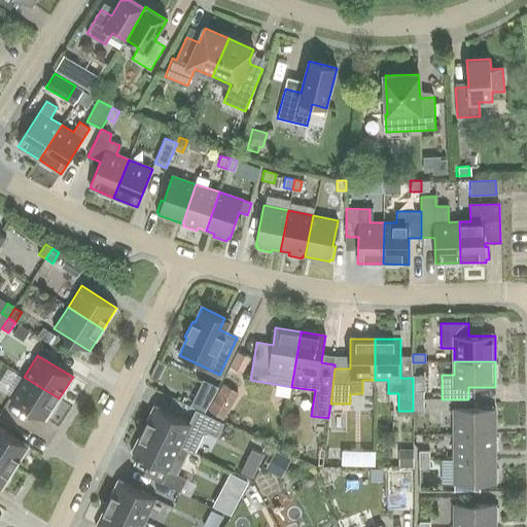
[(10,398),(45,420),(59,398),(24,377),(10,398)]
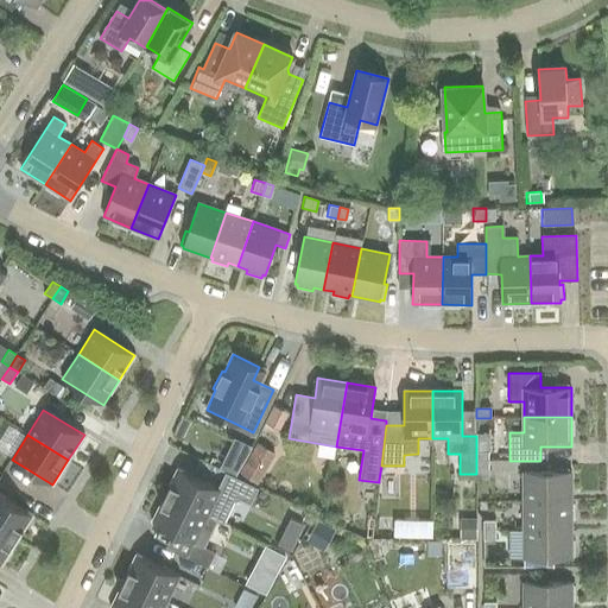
[(219,467),(234,475),(236,476),(252,447),(248,445),(233,437),(219,467)]
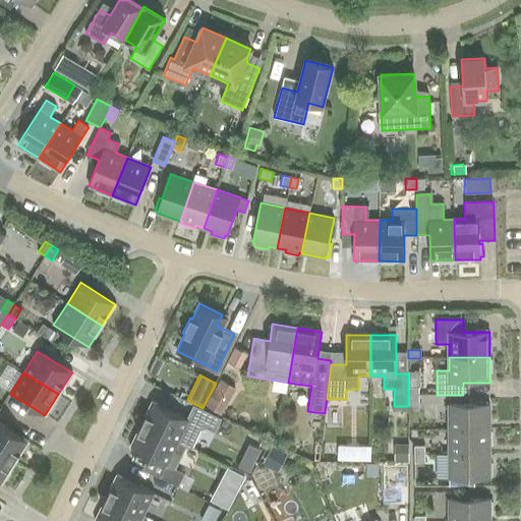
[(205,406),(221,415),(236,390),(220,380),(205,406)]
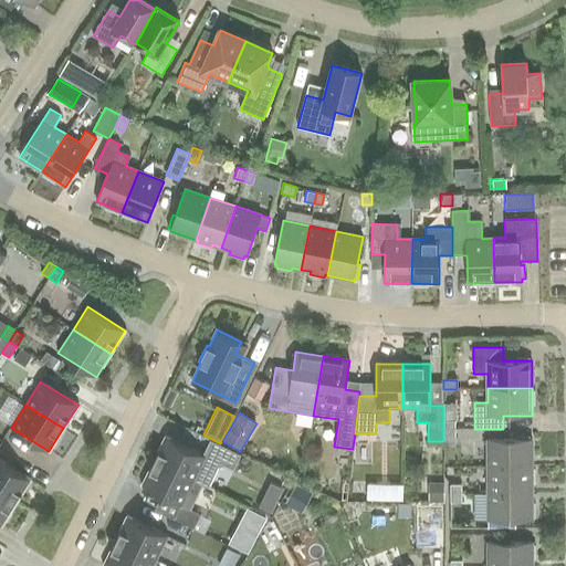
[(454,429),(443,429),(443,447),(456,447),(454,429)]
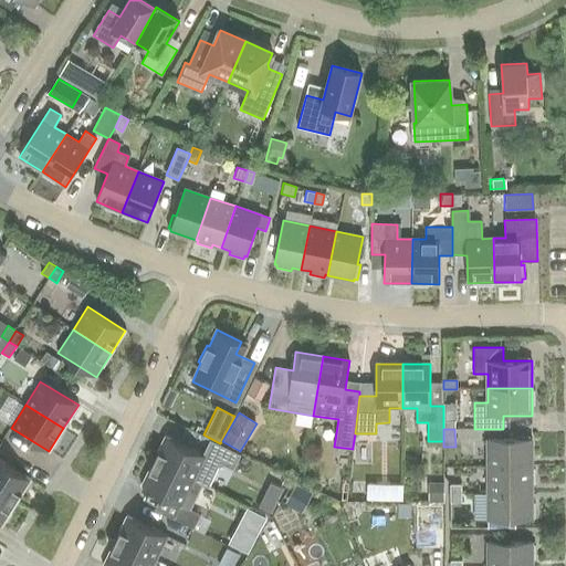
[(488,439),(488,465),(532,465),(532,439),(530,439),(530,436),(515,436),(515,439),(488,439)]
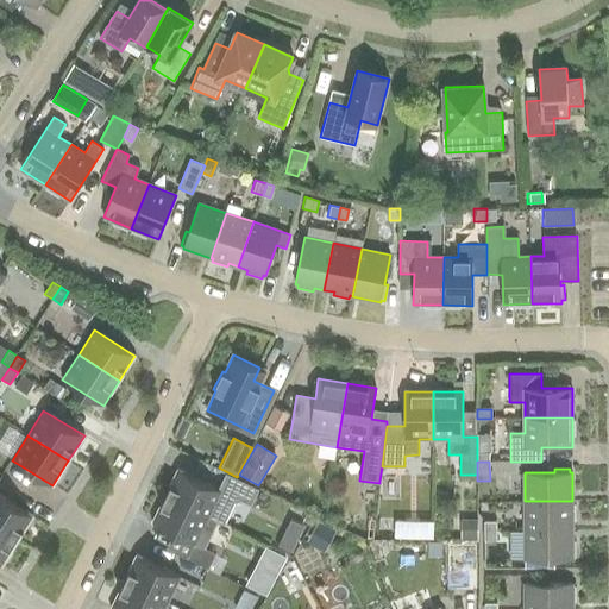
[(209,518),(223,491),(179,470),(165,496),(209,518)]
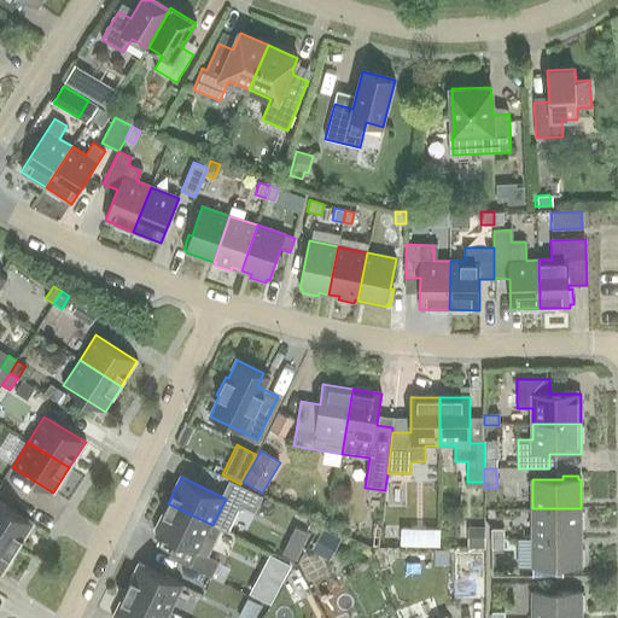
[(290,525),(297,505),(245,488),(238,508),(290,525)]
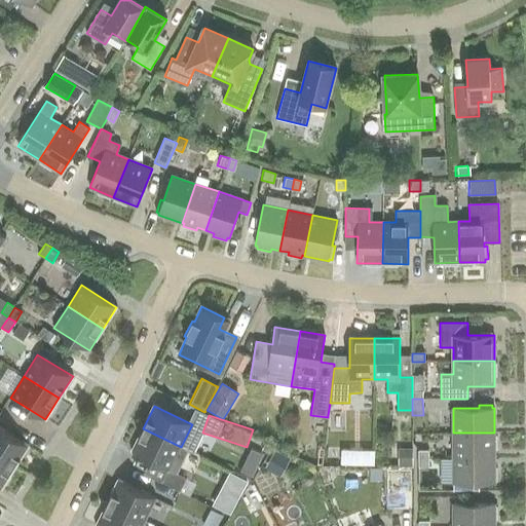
[(0,457),(14,467),(29,446),(0,427),(0,457)]
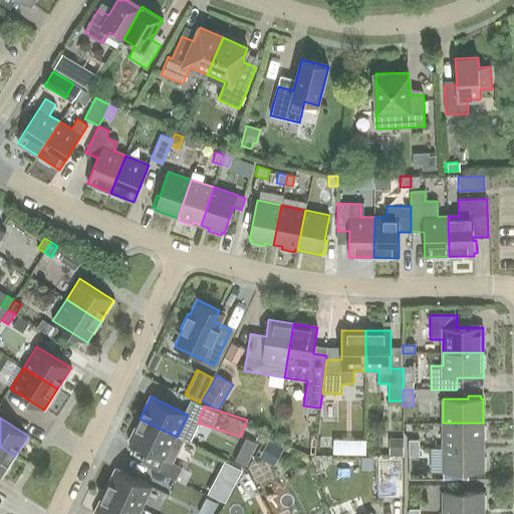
[(182,467),(173,463),(184,440),(177,437),(140,419),(129,442),(165,459),(159,472),(176,480),(182,467)]
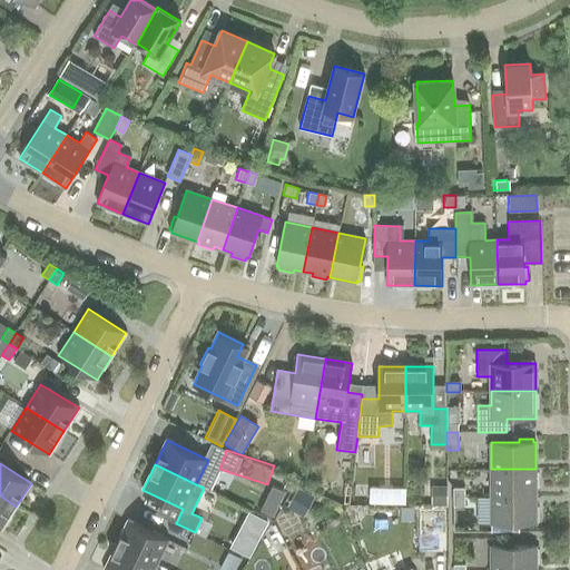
[(536,472),(536,469),(491,469),(491,497),(536,497),(536,487),(539,487),(539,472),(536,472)]
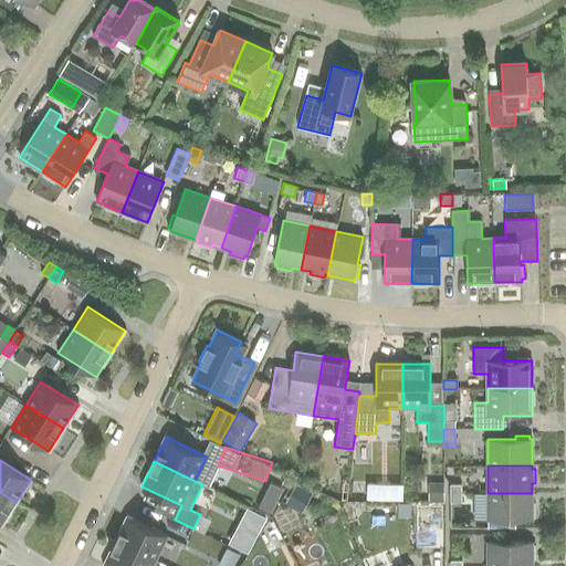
[(271,483),(259,507),(271,513),(283,489),(271,483)]
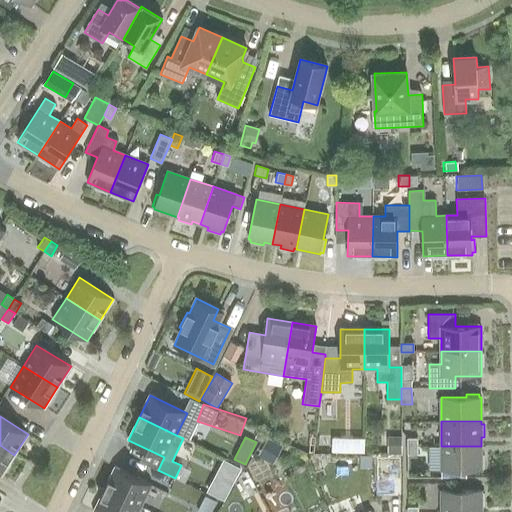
[(267,437),(257,456),(273,464),(283,446),(267,437)]
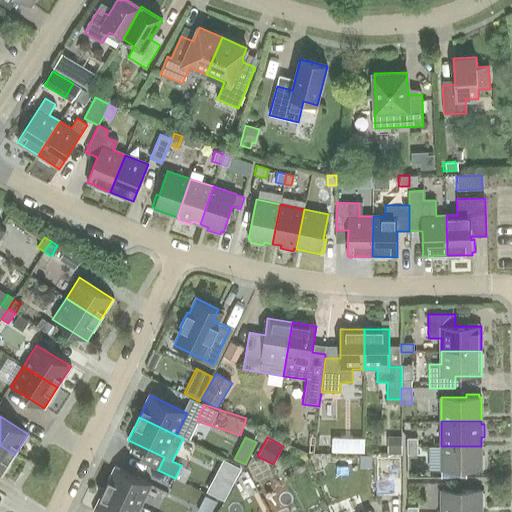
[(402,454),(401,437),(387,437),(387,454),(402,454)]
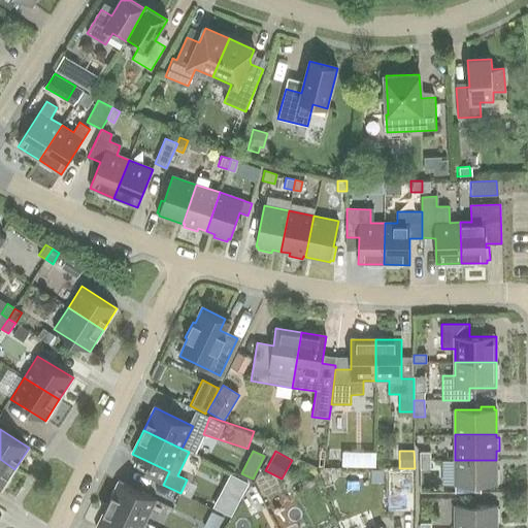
[(418,460),(429,460),(429,452),(418,452),(418,460)]
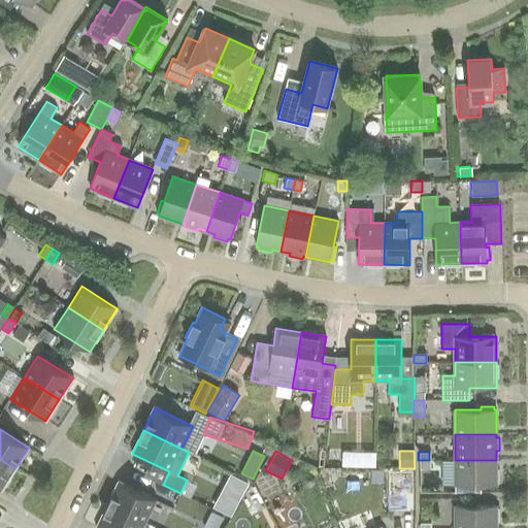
[(0,490),(1,491),(14,469),(0,459),(0,490)]
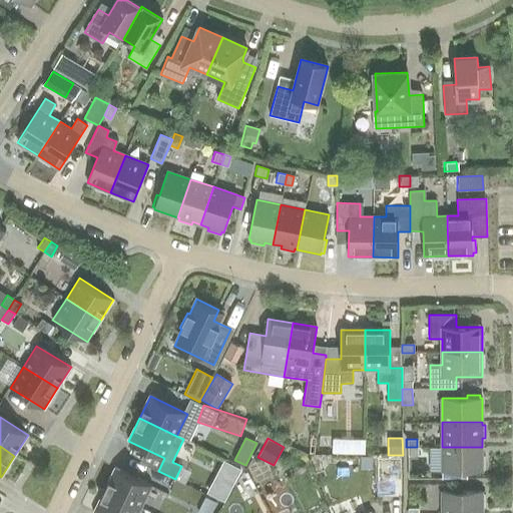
[(482,447),(442,447),(442,472),(467,472),(482,472),(482,469),(485,469),(485,456),(482,456),(482,447)]
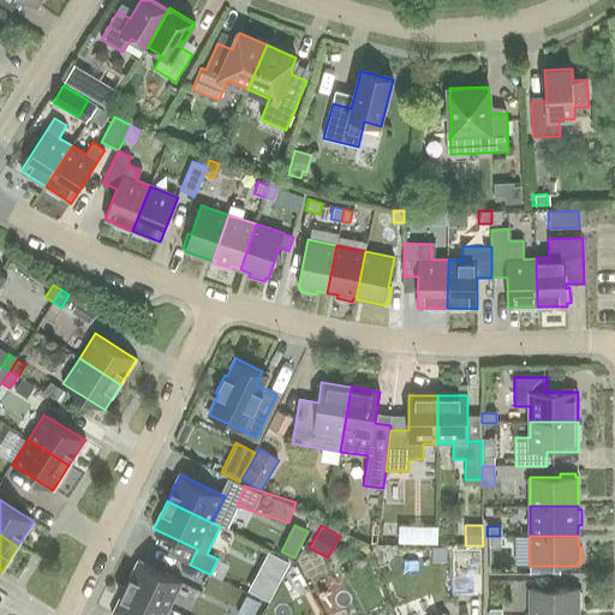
[(290,563),(270,553),(250,591),(270,602),(290,563)]
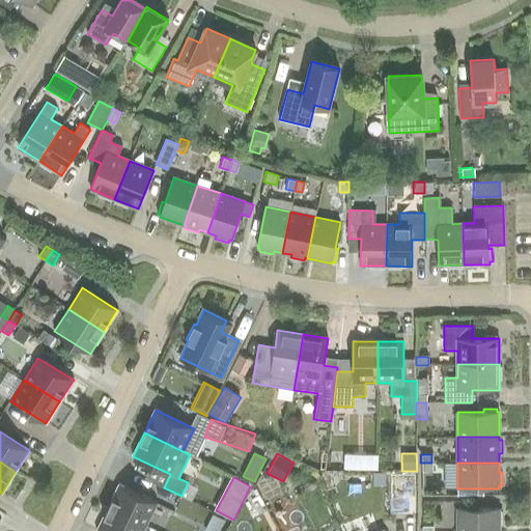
[(109,508),(146,526),(158,503),(119,484),(109,508)]
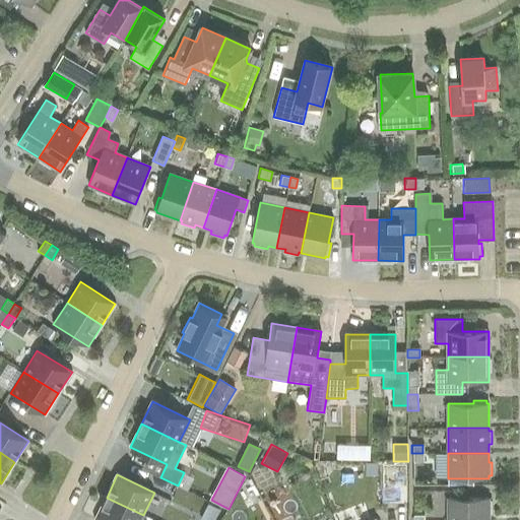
[(95,519),(94,519),(140,519),(143,515),(107,498),(95,519)]
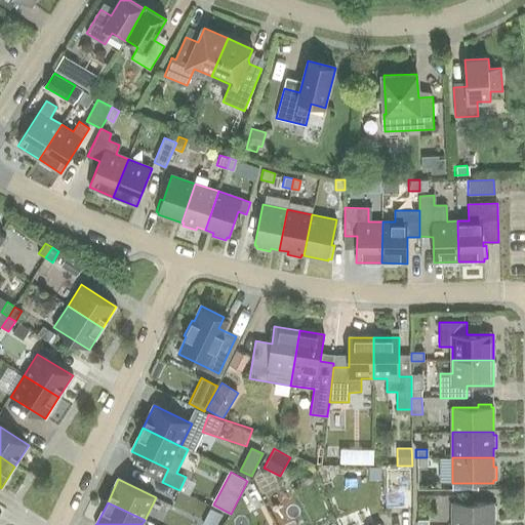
[(452,524),(493,524),(493,519),(496,519),(496,506),(493,506),(493,502),(452,502),(452,524)]
